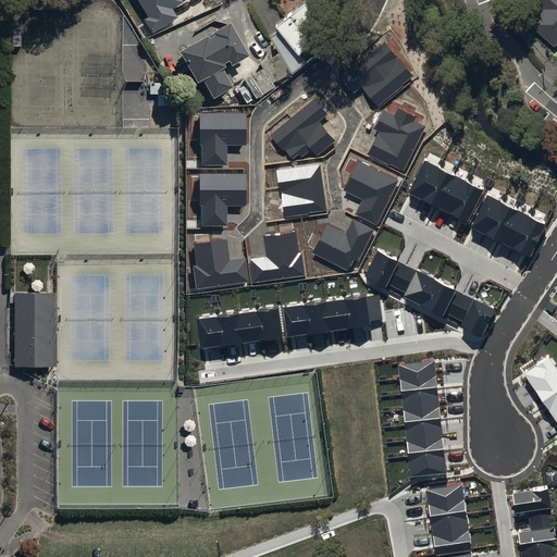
[(144,16),(151,29),(176,14),(172,7),(182,0),(138,0),(148,14),(144,16)]
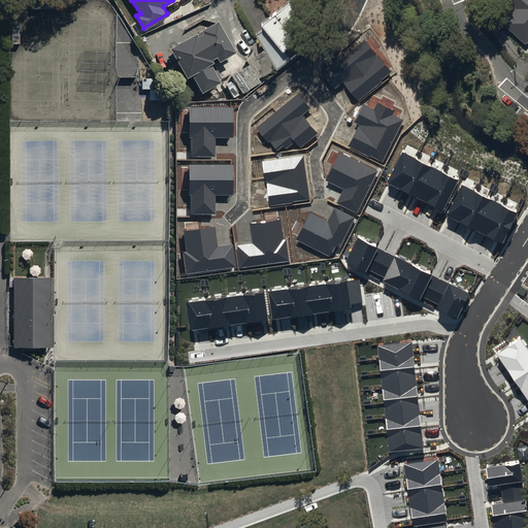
[(275,66),(291,55),(282,41),(311,15),(298,0),(281,0),(262,15),(268,22),(256,32),(265,47),(275,66)]
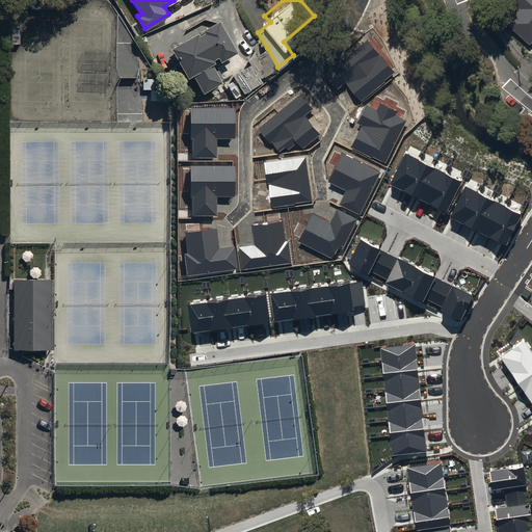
[(519,8),(506,25),(530,46),(531,43),(531,0),(511,0),(511,1),(519,8)]
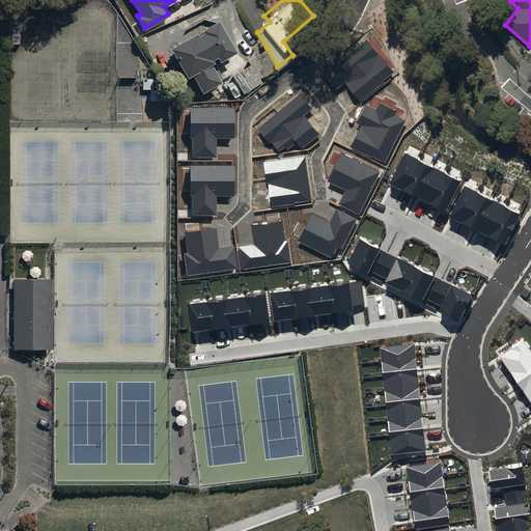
[(219,15),(169,43),(187,74),(193,70),(203,88),(223,77),(214,60),(236,47),(219,15)]
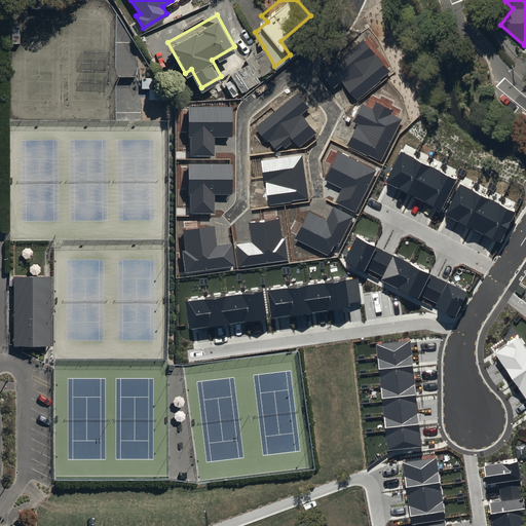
[(364,39),(323,74),(334,88),(342,81),(358,100),(391,72),(364,39)]
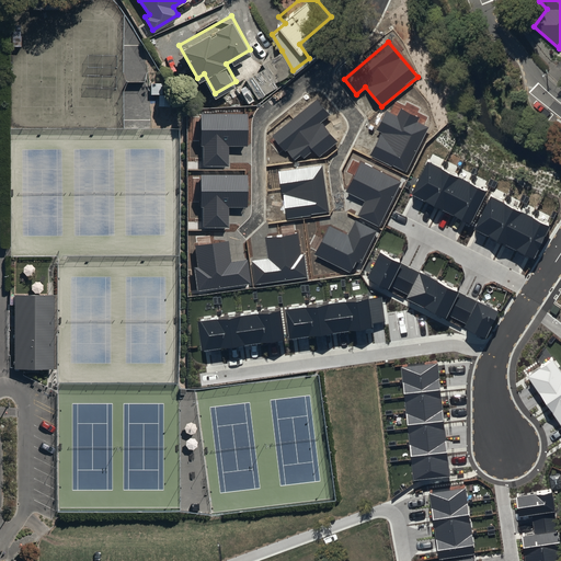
[(278,87),(275,81),(293,70),(282,50),(262,61),(264,66),(247,75),(259,96),(278,87)]
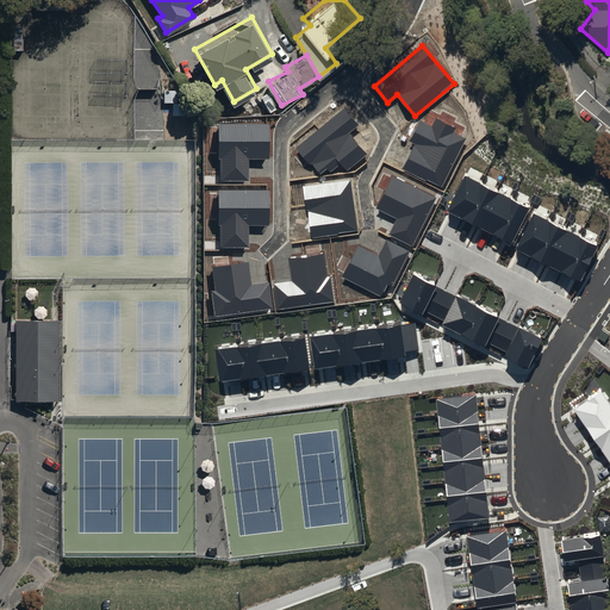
[(178,89),(163,89),(163,101),(172,101),(172,113),(185,113),(185,100),(178,100),(178,89)]
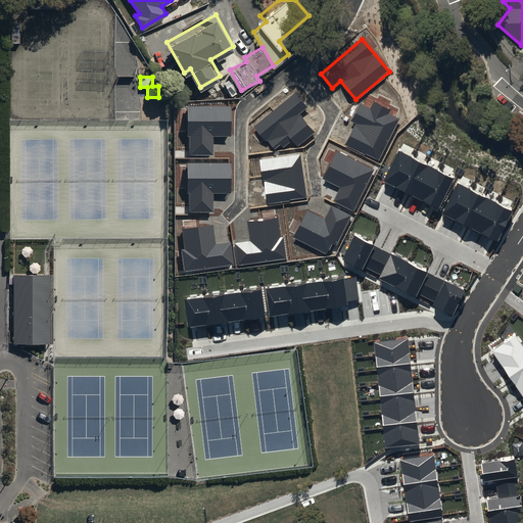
[(295,92),(253,127),(275,151),(289,139),(296,148),(315,133),(298,114),(307,107),(295,92)]
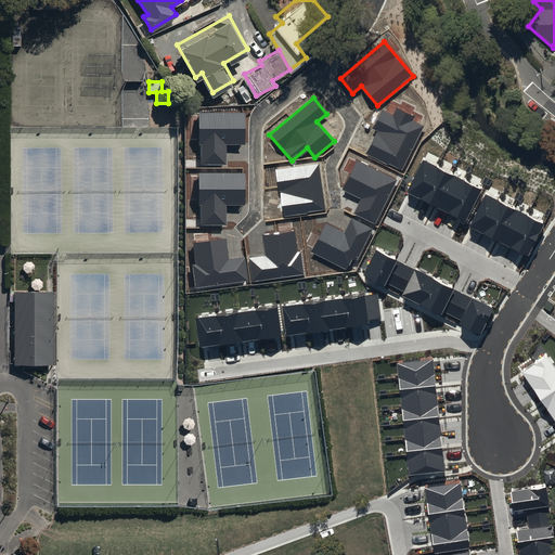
[(392,115),(383,110),(372,130),(377,132),(368,154),(402,171),(424,126),(412,120),(414,116),(396,107),(392,115)]
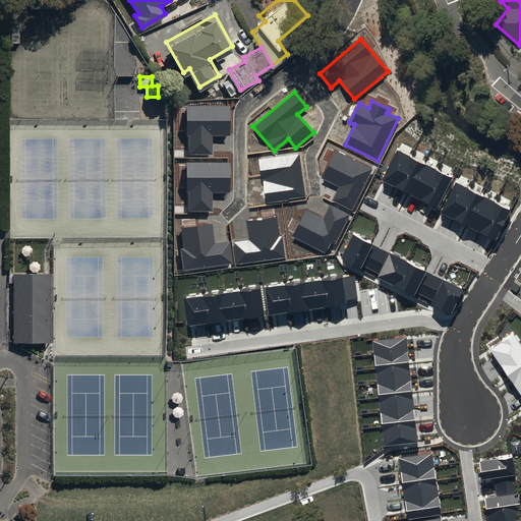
[(230,106),(187,106),(187,155),(213,155),(213,136),(230,136),(230,106)]
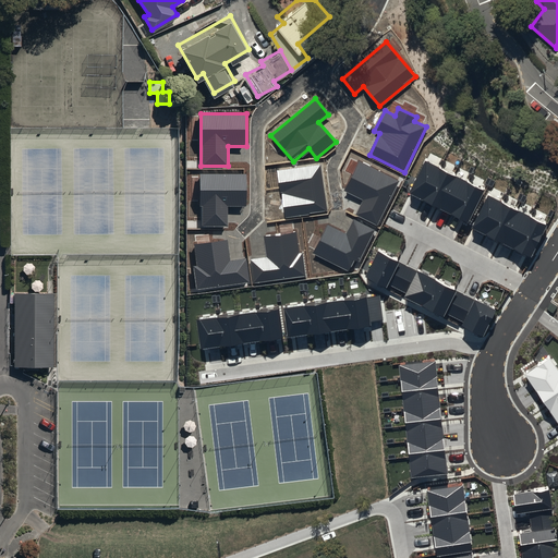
[(399,181),(360,161),(343,191),(363,201),(355,215),(378,226),(399,181)]
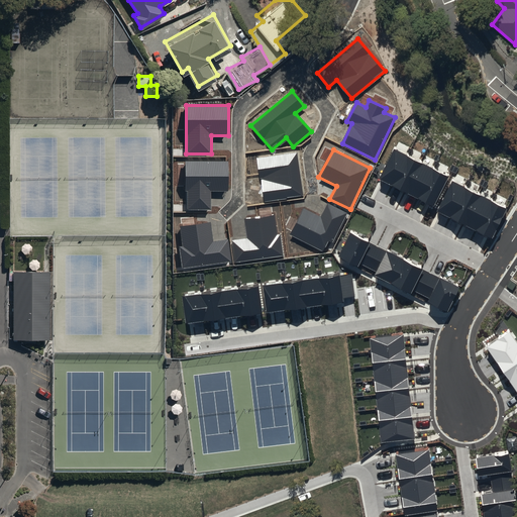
[(448,177),(394,149),(379,180),(433,207),(448,177)]
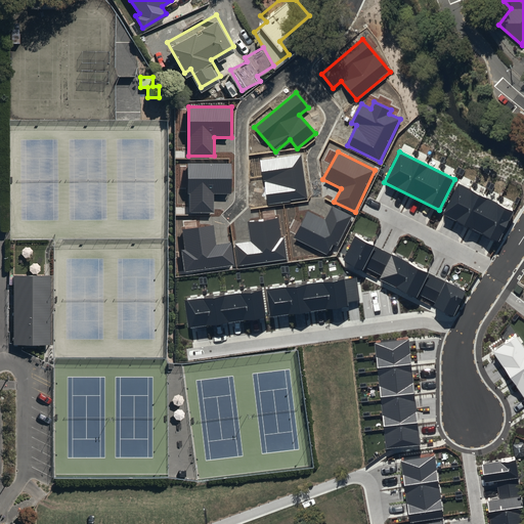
[(301,155),(261,160),(267,204),(308,199),(301,155)]
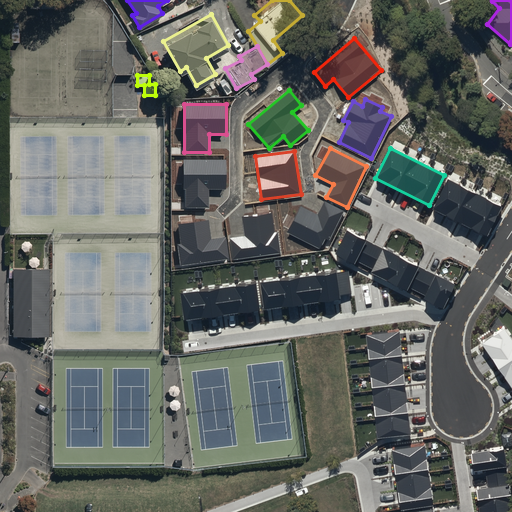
[(226,160),(184,160),(184,208),(209,208),(209,189),(227,189),(226,160)]
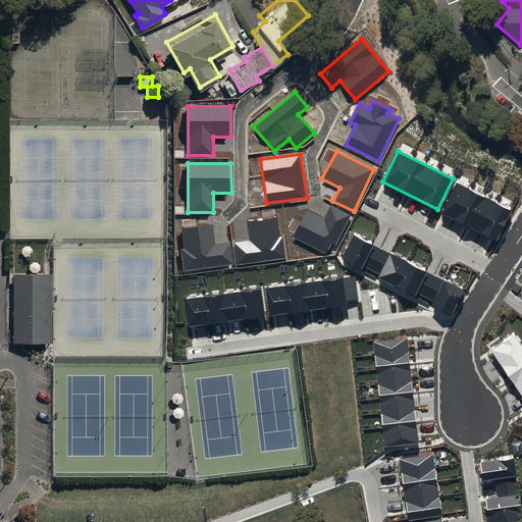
[(512,211),(457,183),(441,214),(497,242),(512,211)]
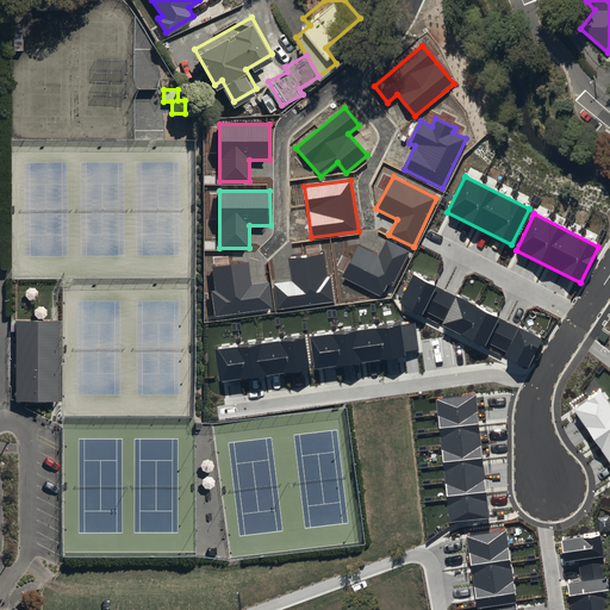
[(378,255),(358,246),(342,277),(381,298),(388,285),(392,287),(410,251),(386,240),(378,255)]
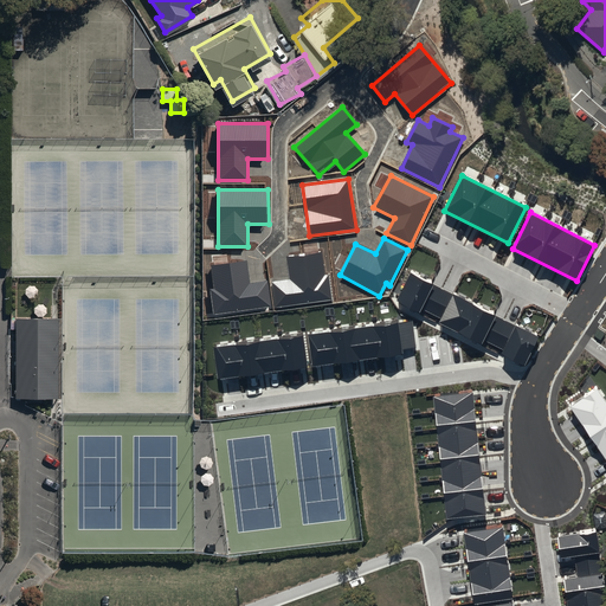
[(290,279),(272,282),(276,308),(331,301),(328,275),(324,275),(321,251),(287,256),(290,279)]
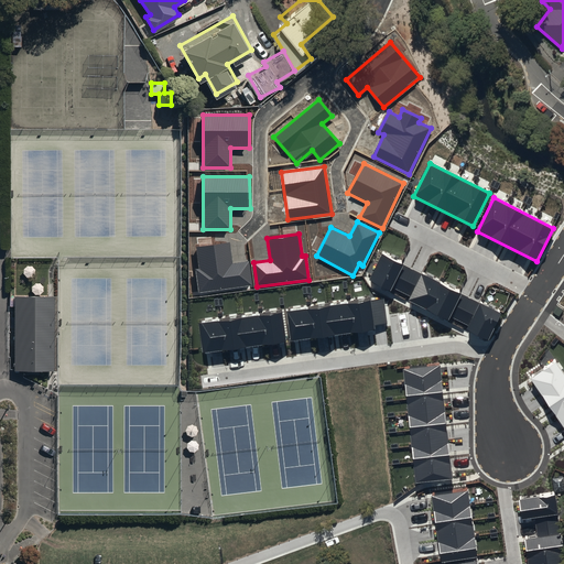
[(229,242),(195,248),(201,293),(252,285),(249,262),(232,264),(229,242)]
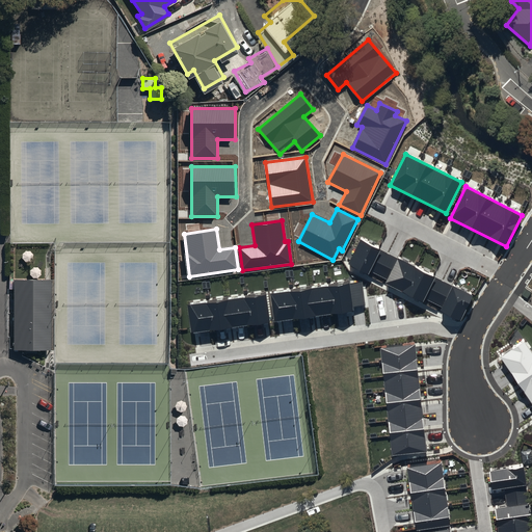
[(474,293),(362,237),(349,262),(462,318),(474,293)]
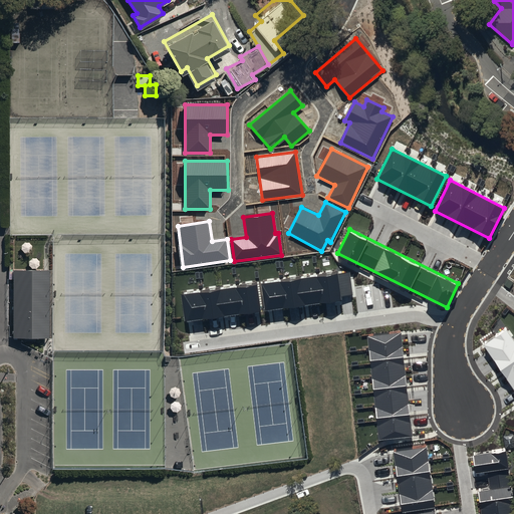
[(51,271),(15,271),(14,339),(50,339),(51,271)]
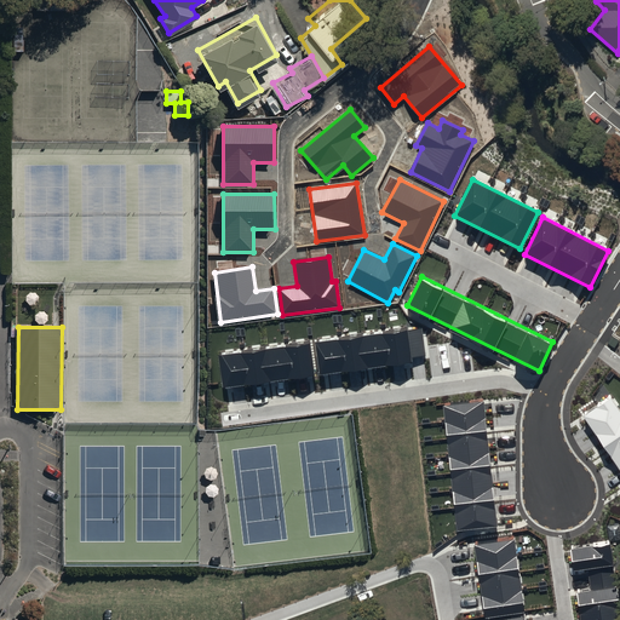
[(419,327),(316,340),(320,375),(412,362),(411,357),(424,356),(419,327)]
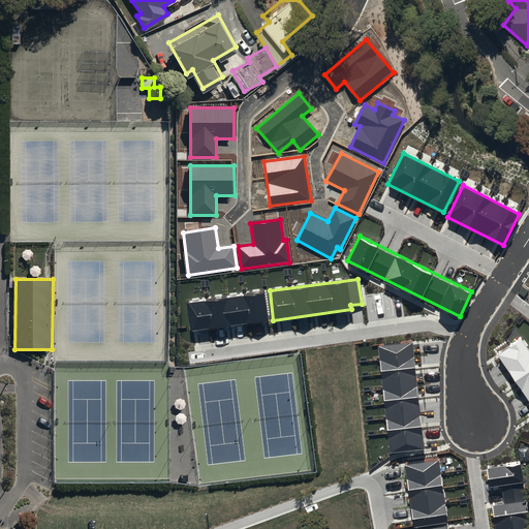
[(265,291),(186,302),(190,332),(268,320),(265,291)]
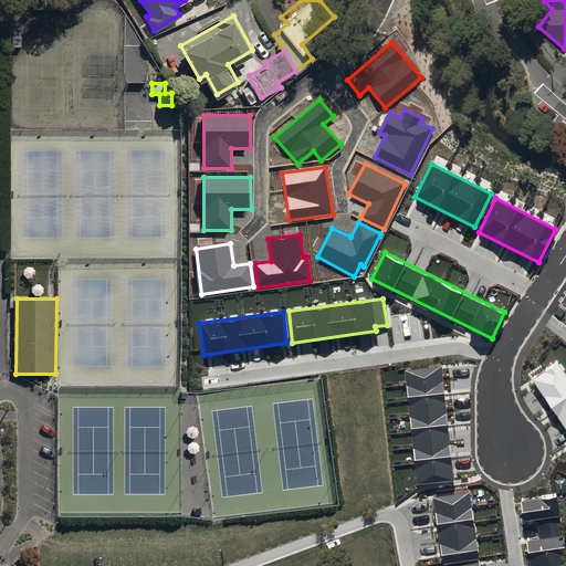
[(565,374),(557,362),(534,378),(565,425),(565,374)]
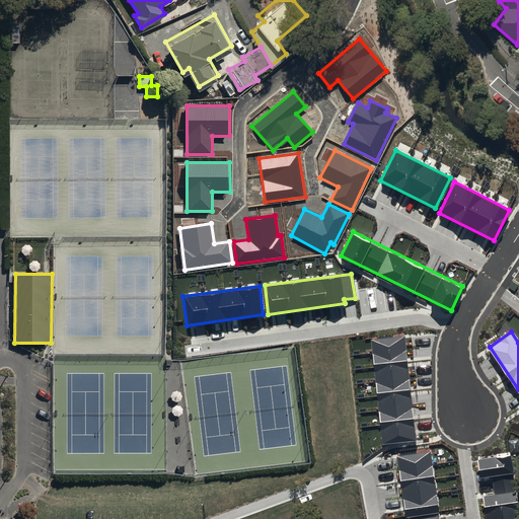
[(404,337),(371,341),(383,445),(416,441),(404,337)]
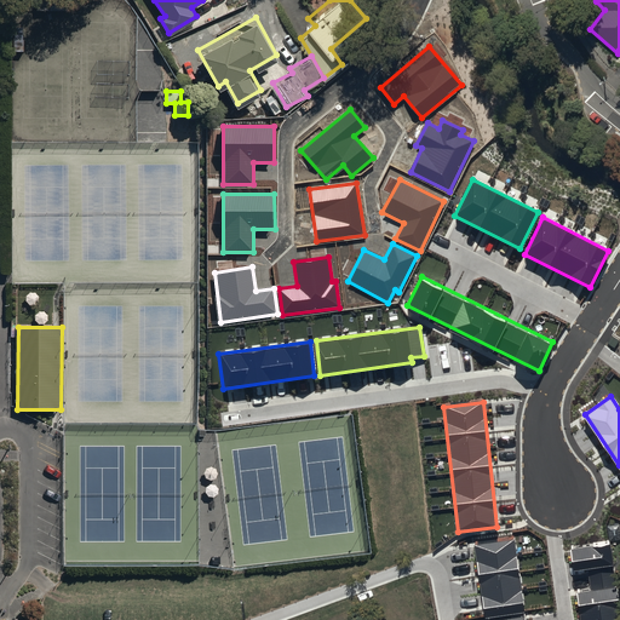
[(526,619),(514,540),(475,545),(484,619),(526,619)]
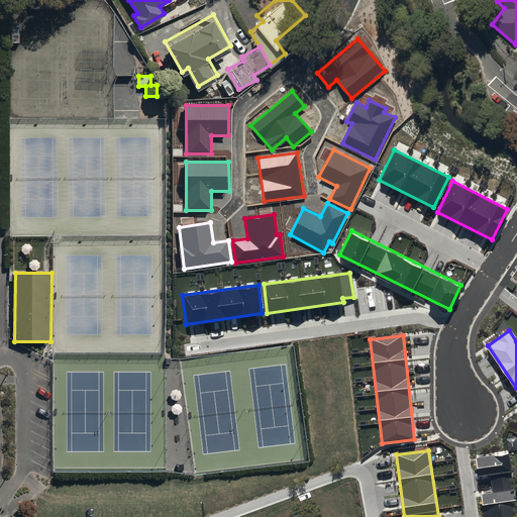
[(516,516),(516,508),(509,452),(476,457),(479,477),(491,475),(493,492),(482,494),(484,516),(516,516)]
